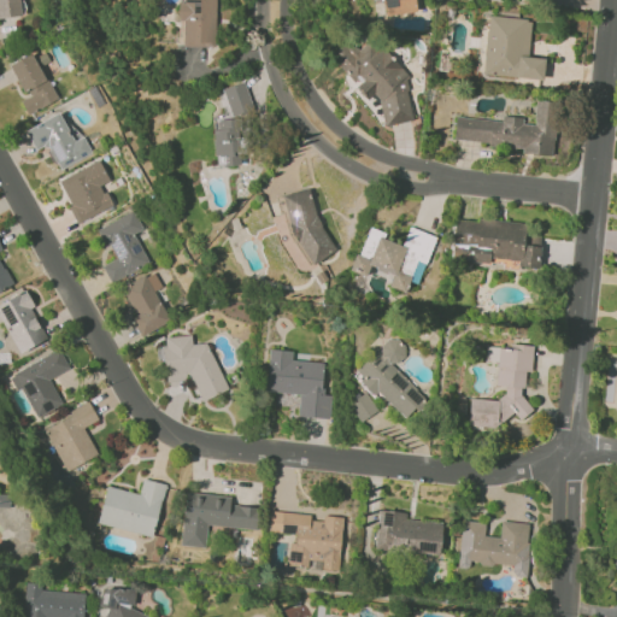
[(0,0),(0,18),(23,15),(19,0),(0,0)]
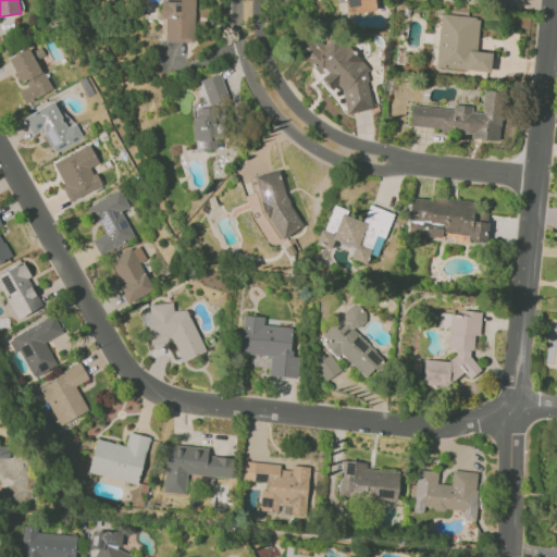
[(195,0),(163,0),(163,41),(194,42),(195,0)]
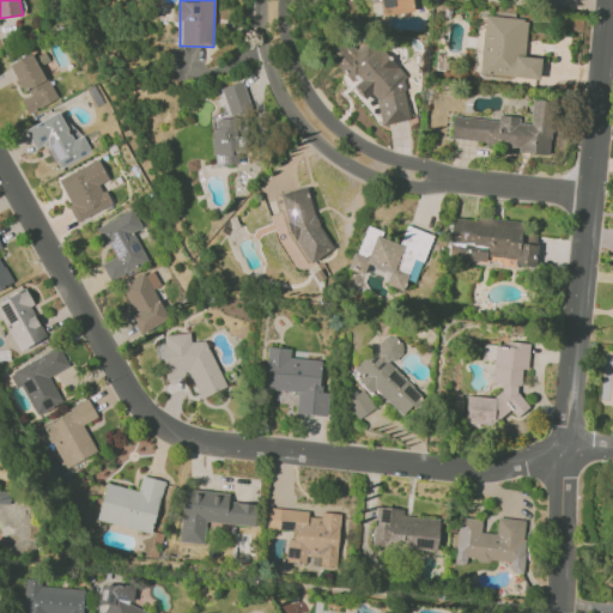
[(412,10),(411,0),(378,0),(381,13),(412,10)]
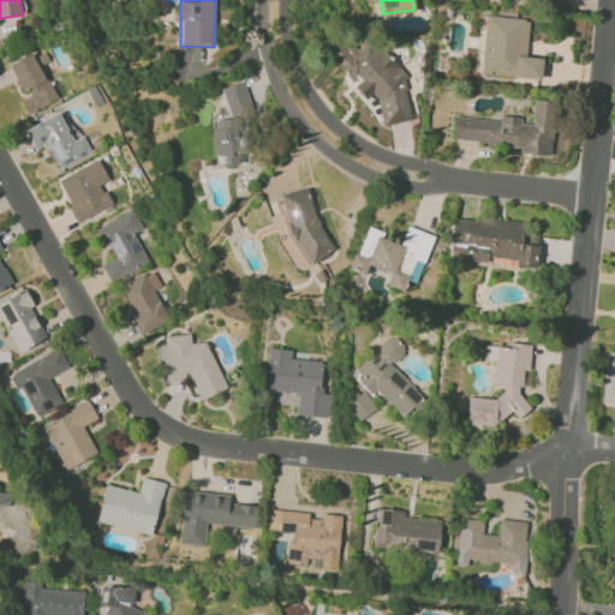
[(481,75),(541,79),(543,58),(526,57),(530,19),(487,16),(481,75)]
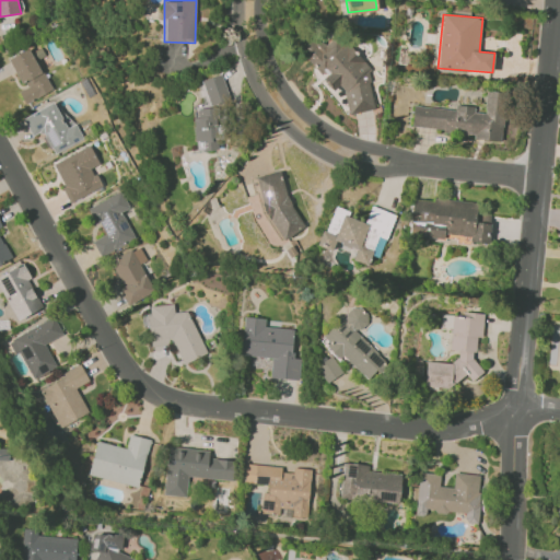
[(349,115),(375,109),(365,63),(341,36),(333,38),(325,45),(322,41),(310,43),(303,49),(304,56),(321,73),(323,79),(331,90),(342,86),(349,115)]
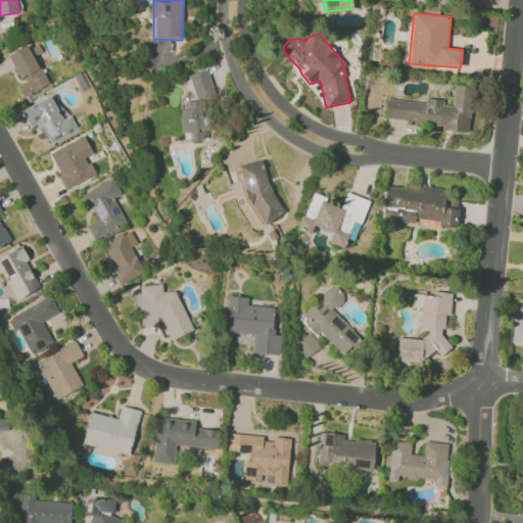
[(20,82),(16,83),(22,97),(47,86),(29,45),(8,54),(20,82)]
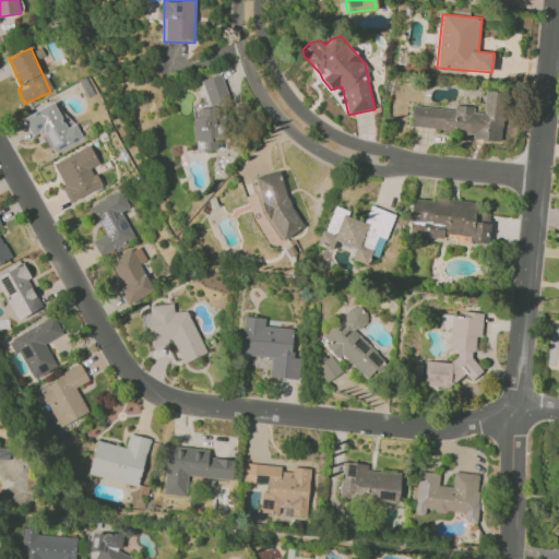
[(217,150),(215,104),(226,103),(225,76),(204,78),(205,105),(192,106),(194,141),(204,140),(205,151),(217,150)]
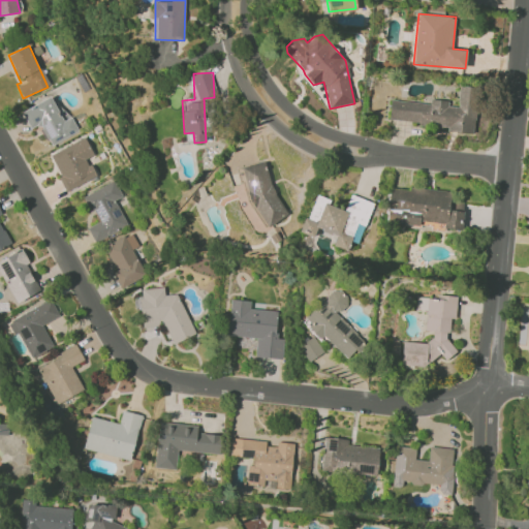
[(473,133),(478,87),(460,85),(457,107),(448,106),(448,101),(431,99),(430,104),(391,100),(389,120),(449,126),(448,131),(473,133)]
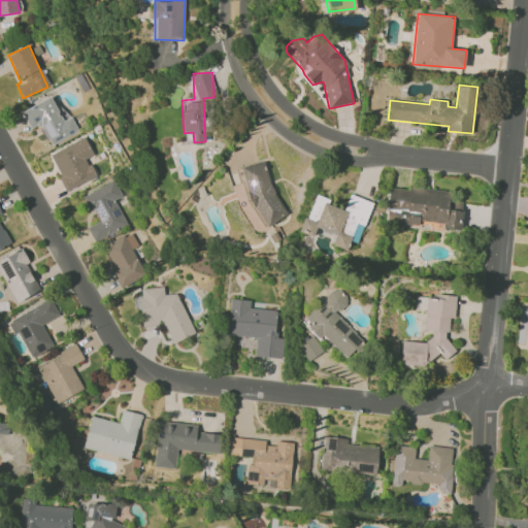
[(22,110),(29,128),(39,124),(50,145),(77,133),(67,107),(58,111),(52,97),(22,110)]
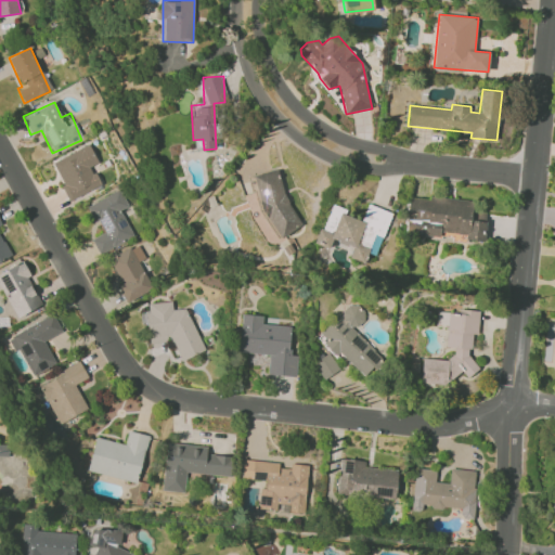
[(69,201),(101,185),(91,166),(98,163),(90,144),(52,162),(69,201)]
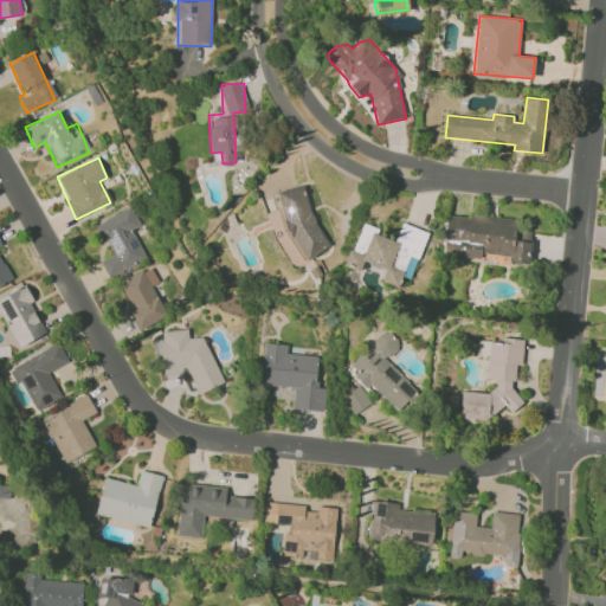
[(329,246),(309,211),(303,185),(277,191),(284,225),(304,260),(329,246)]
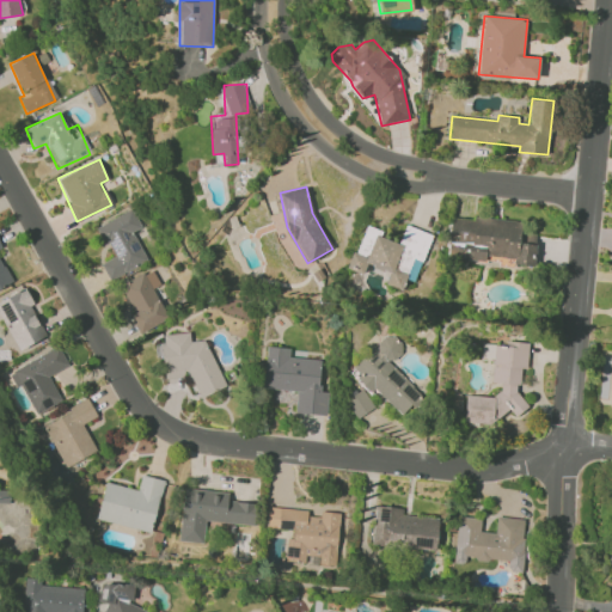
[(95,227),(104,245),(110,243),(116,256),(101,263),(109,280),(147,261),(133,231),(141,227),(133,209),(95,227)]
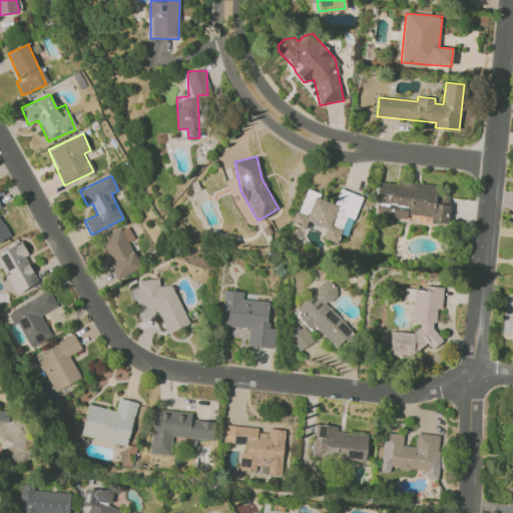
[(448,223),(450,195),(437,194),(438,185),(379,181),(376,216),(406,218),(406,214),(431,216),(431,222),(448,223)]
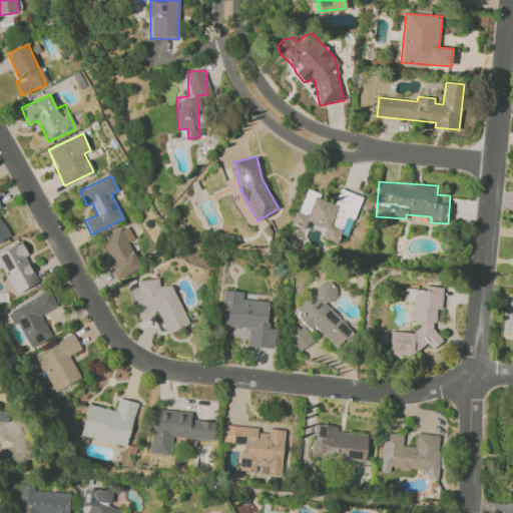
[(362,196),(340,188),(335,204),(318,198),(320,193),(305,188),(294,222),(325,232),(323,238),(337,243),(340,233),(344,235),(350,218),(354,219),(362,196)]
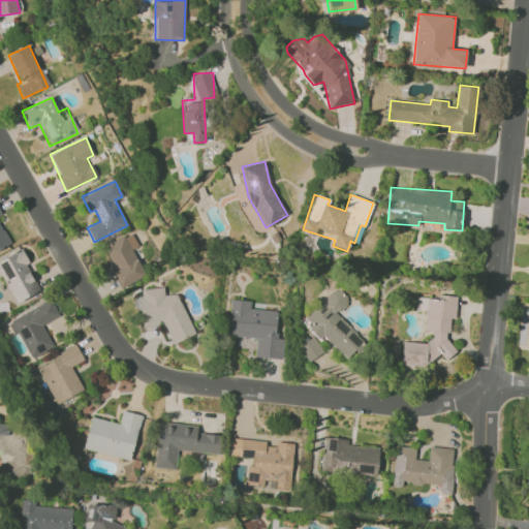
[(0,248),(10,244),(0,222),(0,214),(1,214),(0,211),(0,248)]
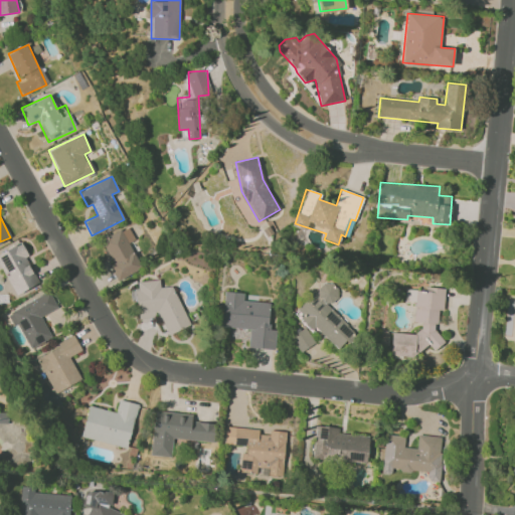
[(141,269),(129,241),(134,239),(129,227),(101,239),(118,279),(141,269)]
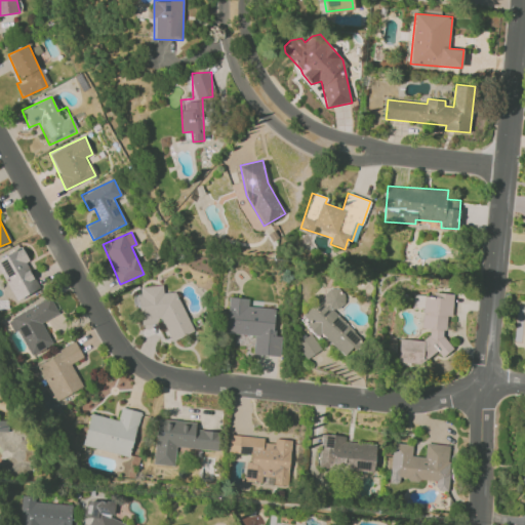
[(300,246),(309,248),(312,236),(304,234),(300,246)]
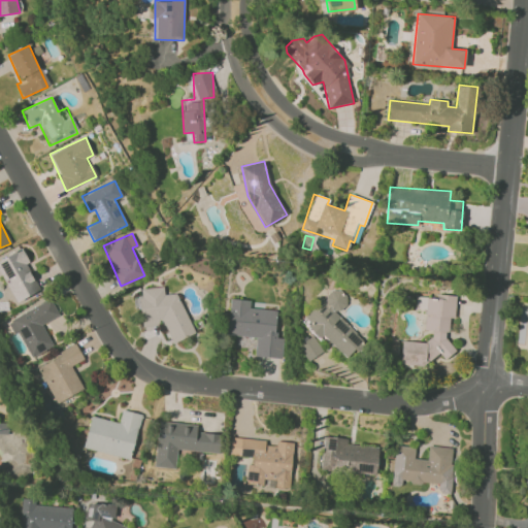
[(0,259),(0,269),(17,302),(41,290),(21,250),(0,259)]
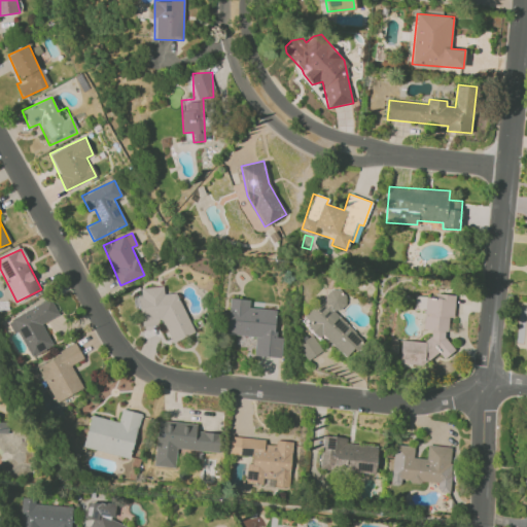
[(195,332),(176,293),(164,293),(163,286),(141,287),(141,295),(134,295),(135,307),(140,306),(141,326),(159,325),(173,343),(195,332)]
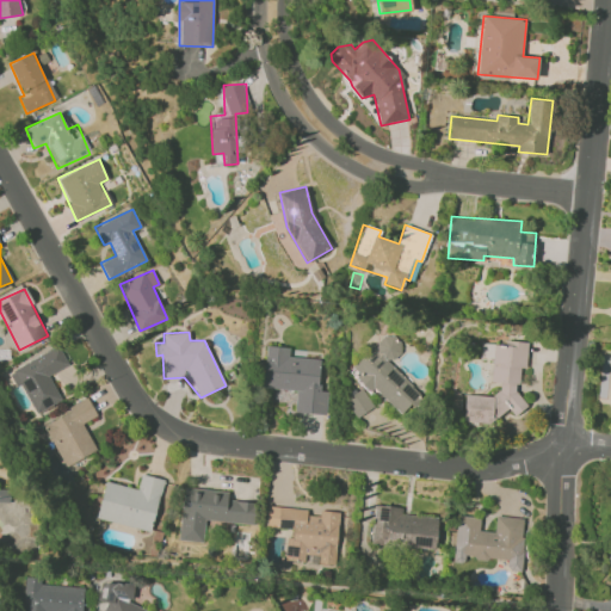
[(388,363),(403,347),(388,333),(350,372),(370,393),(374,388),(401,414),(420,394),(388,363)]
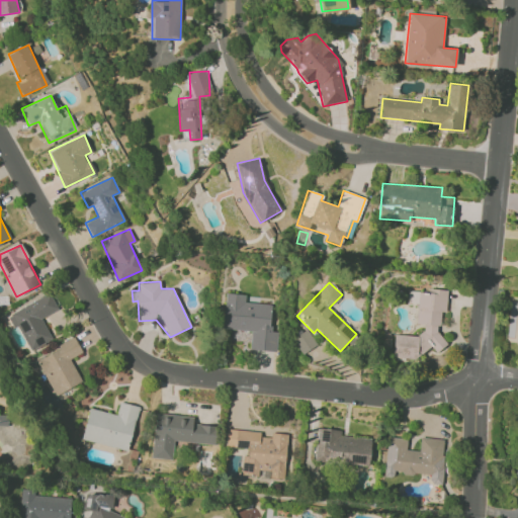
[(58,310),(50,293),(10,314),(29,351),(52,339),(41,318),(58,310)]
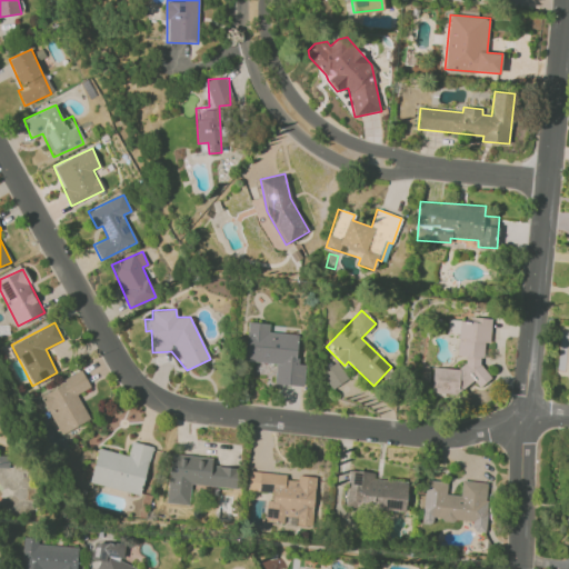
[(303,386),(306,365),(297,365),(299,335),(269,332),(270,323),(247,322),(245,361),(276,363),(275,385),(303,386)]
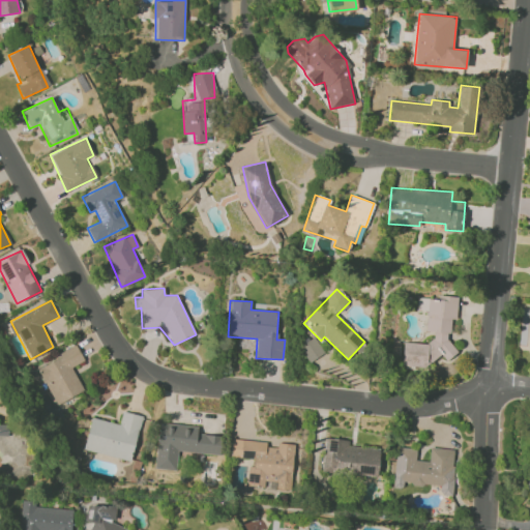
[(310,363),(325,353),(314,337),(299,348),(310,363)]
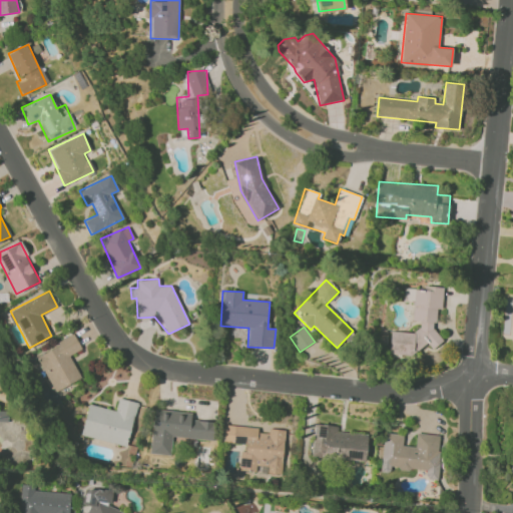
[(54,392),(81,379),(69,356),(81,350),(74,336),(36,355),(54,392)]
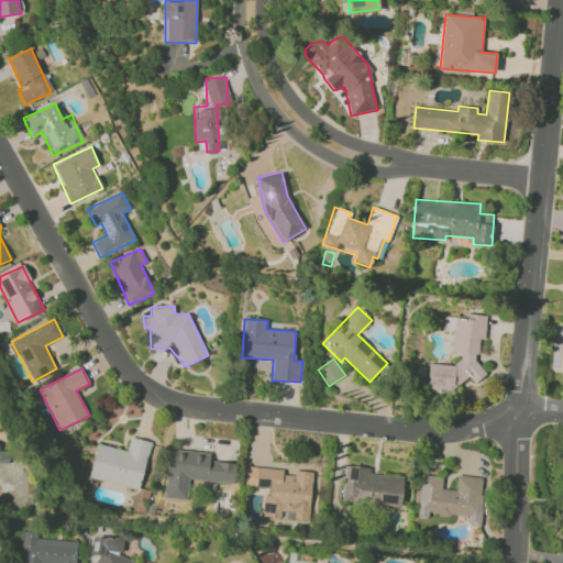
[(127,451),(97,443),(89,477),(139,490),(151,442),(130,437),(127,451)]
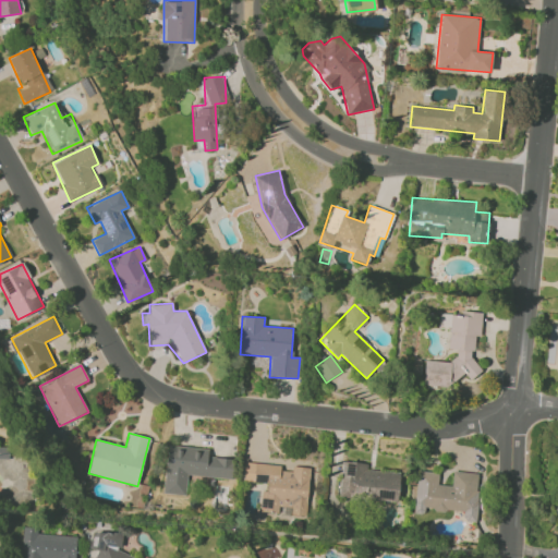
[(233,478),(234,459),(207,457),(208,448),(167,446),(164,494),(185,495),(186,475),(233,478)]
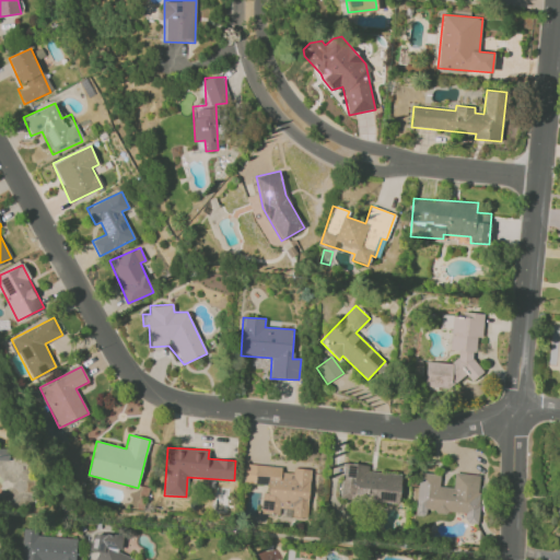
[(401,475),(368,470),(369,466),(343,463),(339,497),(398,504),(401,475)]
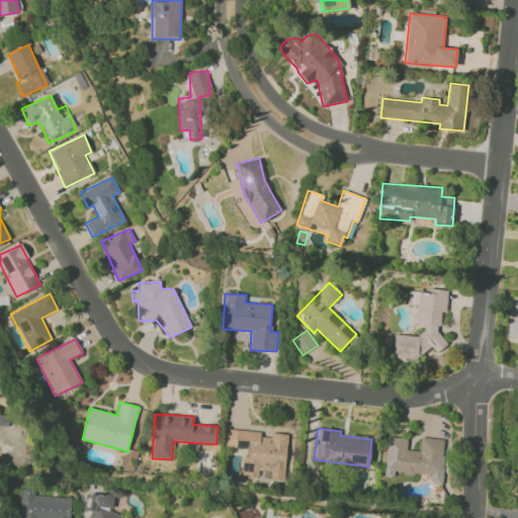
[(287,434),(272,433),(271,437),(261,436),(261,432),(227,429),(226,446),(245,448),(243,475),(258,477),(259,469),(270,470),(270,479),(284,480),(287,434)]
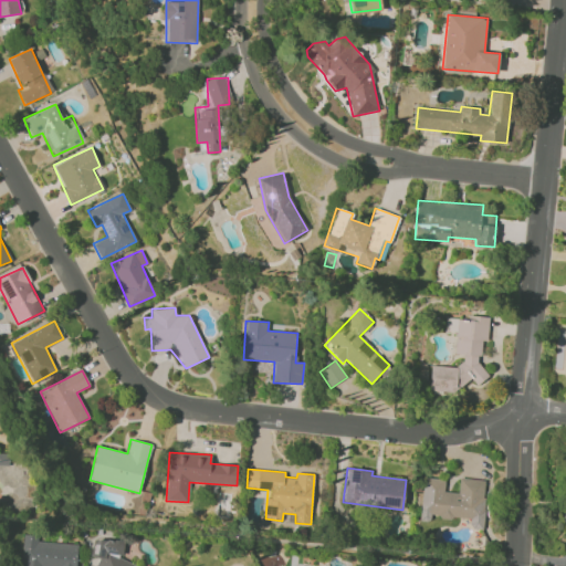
[(486,480),(459,479),(458,492),(444,491),(444,479),(423,478),(420,521),(430,522),(430,516),(470,520),(469,528),(482,530),(486,480)]
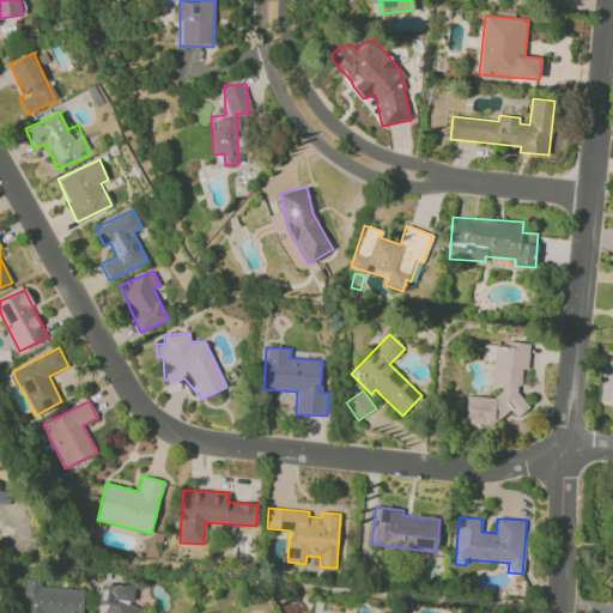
[(82,612),(84,589),(41,587),(41,580),(24,578),(22,612),(82,612)]
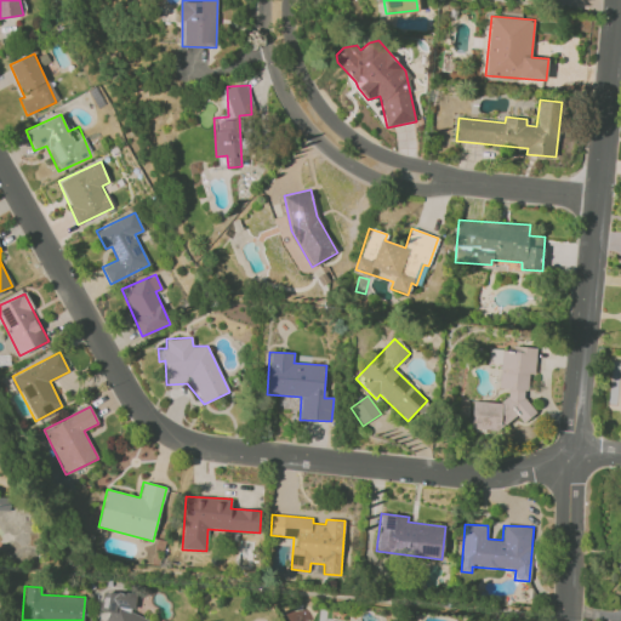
[(149,620),(131,614),(135,604),(136,593),(106,592),(101,603),(101,610),(108,613),(104,620),(149,620)]
